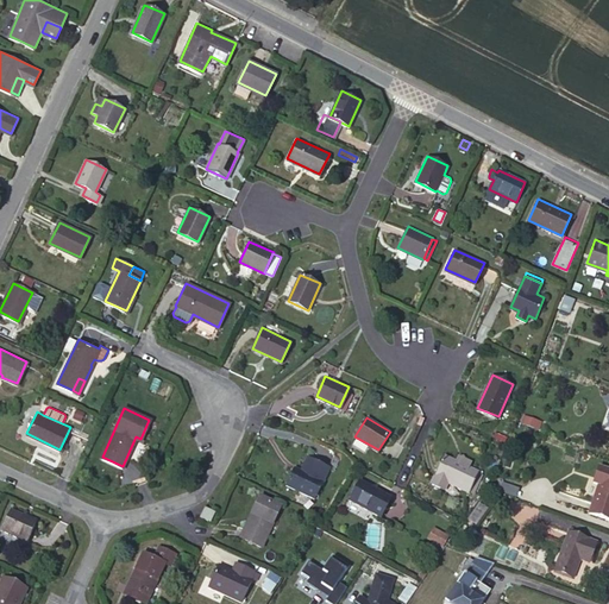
[(74,423),(71,429),(89,438),(93,432),(74,423)]
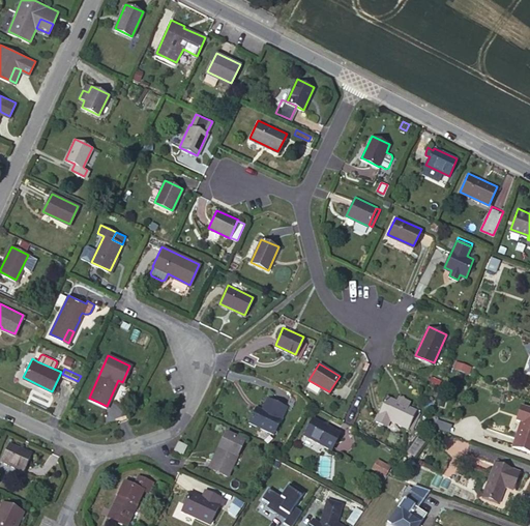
[(387,425),(390,418),(408,427),(409,426),(415,410),(416,409),(407,405),(409,401),(408,398),(399,393),(395,400),(387,396),(379,413),(376,419),(387,425)]
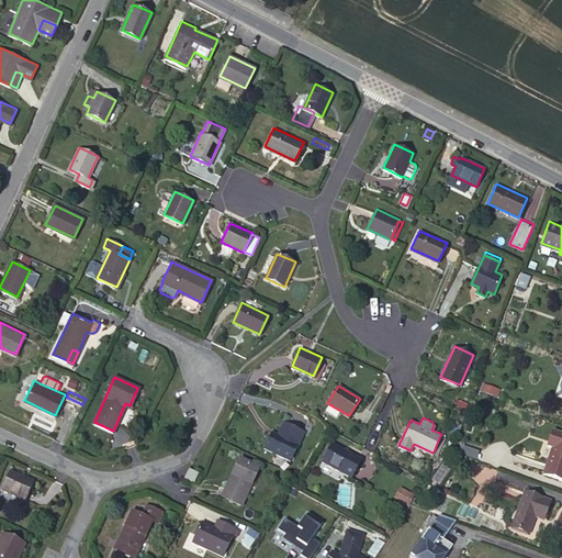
[(303,430),(283,421),(278,434),(271,432),(265,447),(290,459),(303,430)]
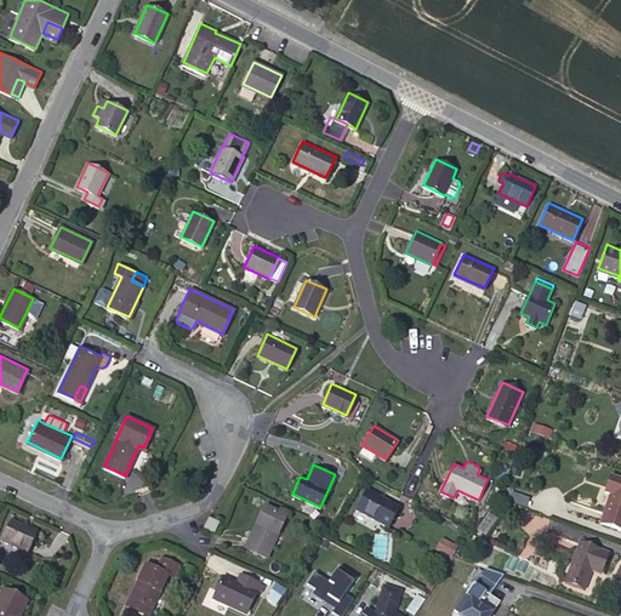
[(620,478),(610,474),(604,491),(610,492),(600,522),(620,528),(620,478)]
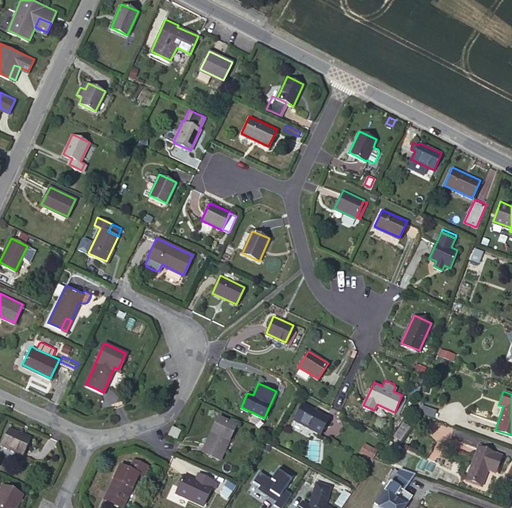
[(401,396),(395,411),(398,413),(404,398),(401,396)]
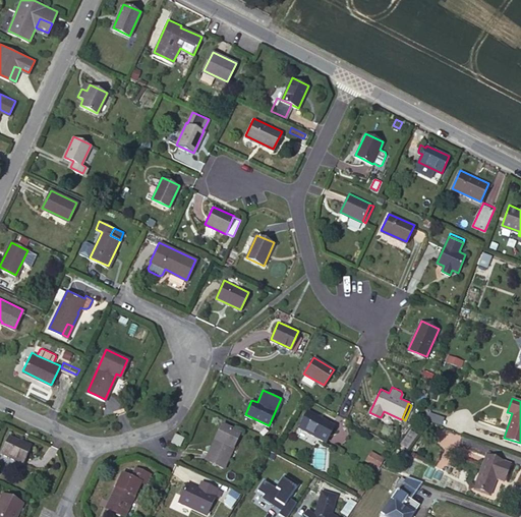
[(336,424),(308,410),(299,426),(327,442),(336,424)]
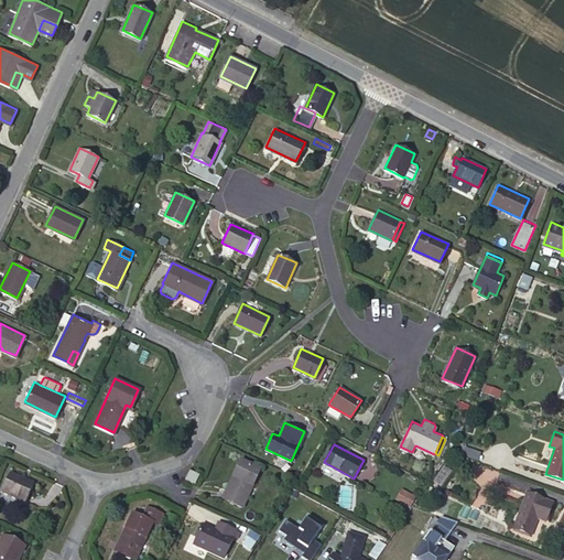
[(466,444),(463,453),(478,459),(481,450),(466,444)]
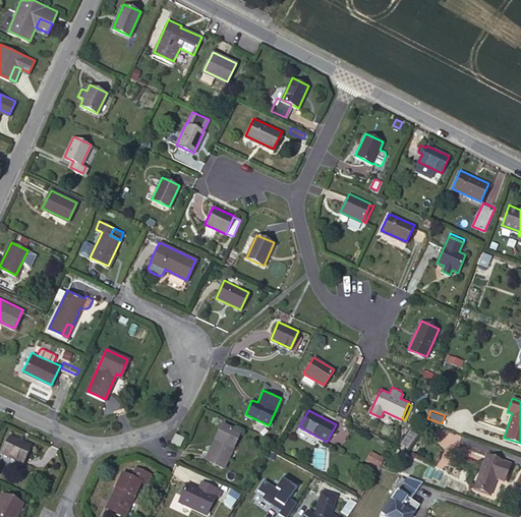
[(212,453),(210,451),(206,458),(223,466),(239,432),(223,424),(215,440),(218,442),(212,453)]
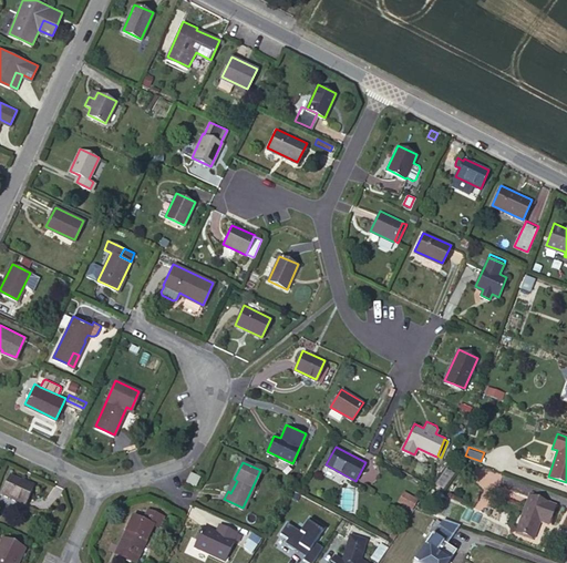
[(439,480),(443,483),(452,472),(447,468),(439,480)]
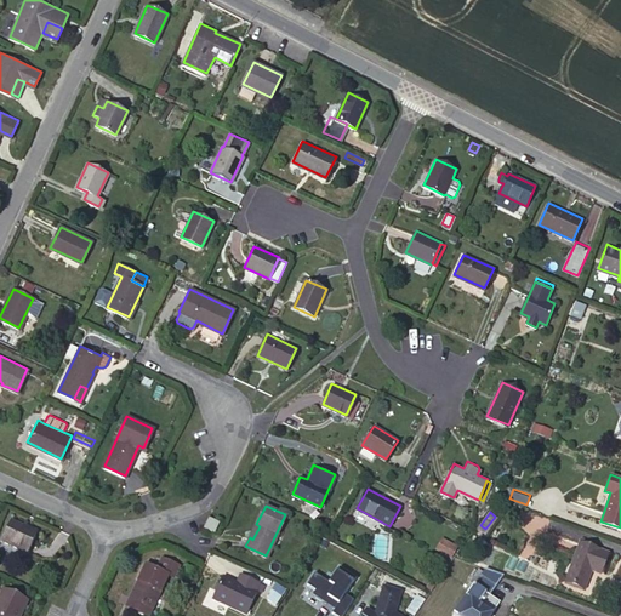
[(218,520),(209,517),(204,525),(214,529),(218,520)]
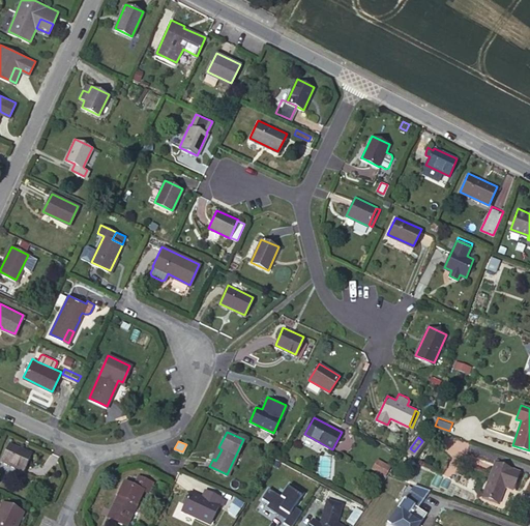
[(31,451),(9,442),(1,459),(23,469),(31,451)]
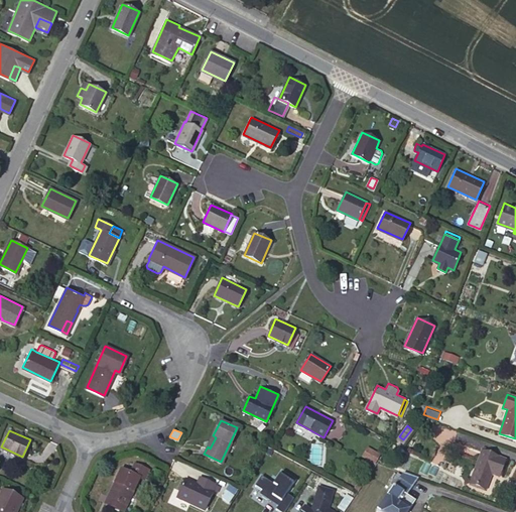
[(213,435),(208,446),(210,449),(216,437),(213,435)]
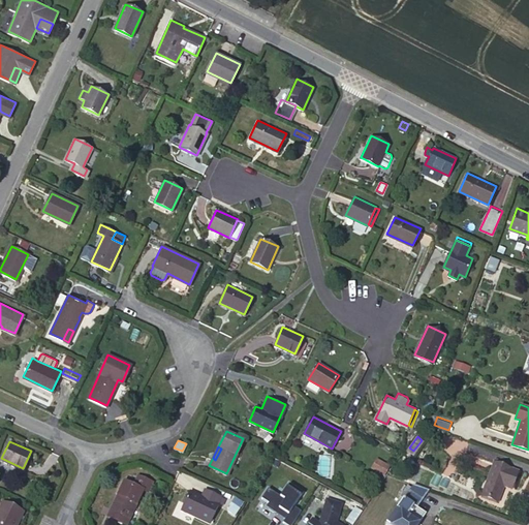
[(391,465),(378,457),(372,464),(384,472),(391,465)]
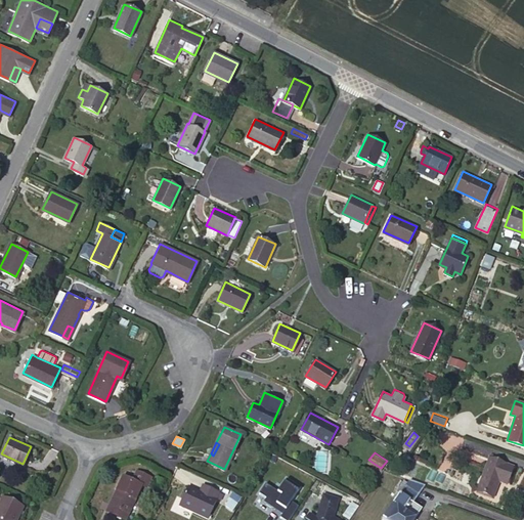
[(497,478),(499,479),(507,482),(513,467),(505,463),(505,462),(489,457),(477,489),(493,495),(498,482),(496,481),(497,478)]
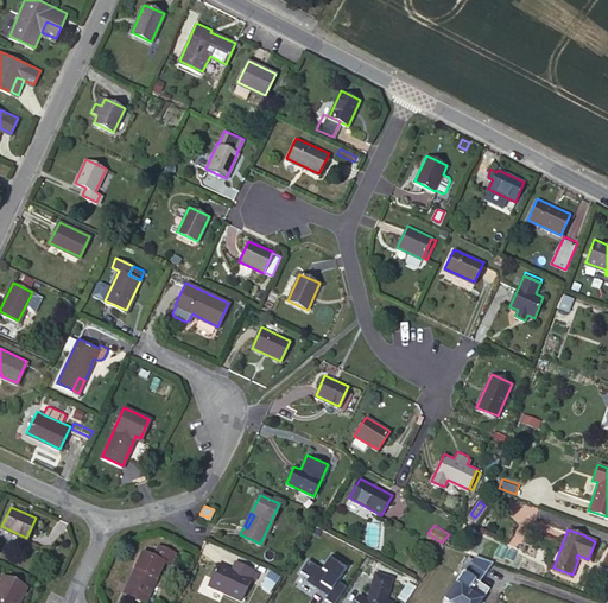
[(158,545),(153,556),(164,562),(171,565),(176,553),(158,545)]
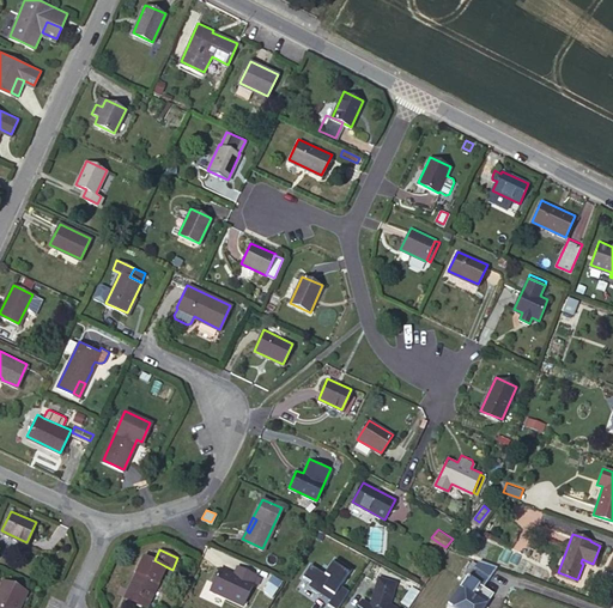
[(155,560),(144,555),(137,571),(140,572),(133,589),(128,587),(125,595),(146,606),(165,566),(155,560)]
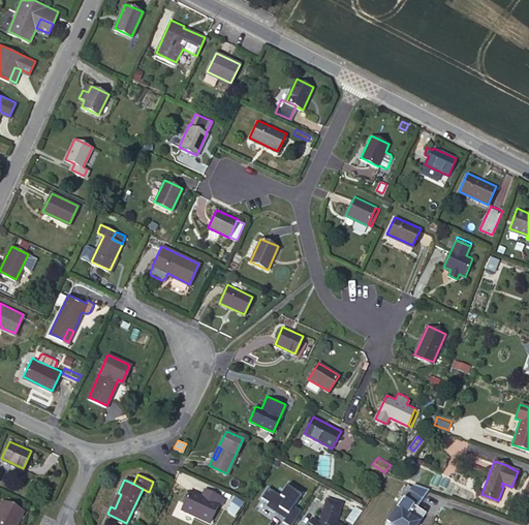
[(281,494),(269,487),(261,496),(269,501),(267,505),(277,512),(278,511),(286,516),(283,521),(290,524),(291,524),(302,510),(294,504),(304,490),(289,481),(281,494)]
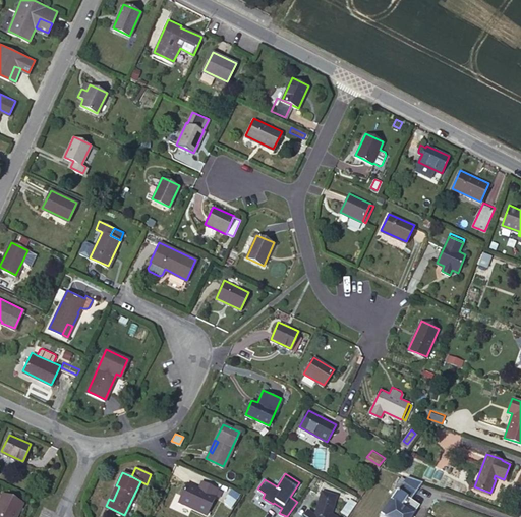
[(411,498),(422,481),(406,475),(381,513),(386,516),(409,516),(418,504),(411,498)]
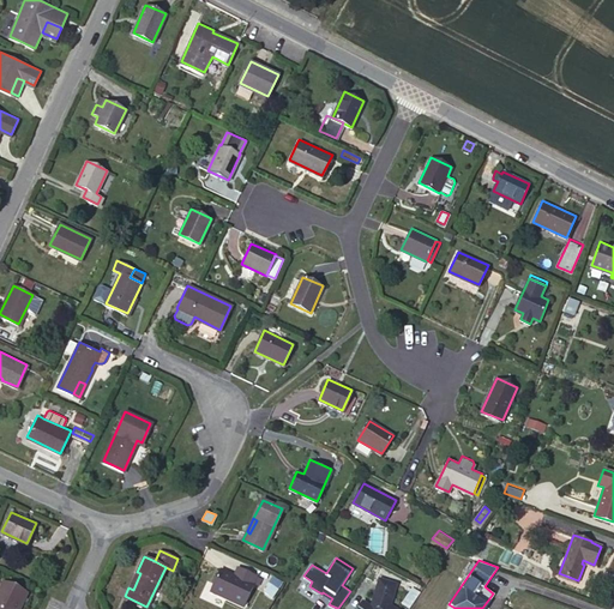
[(235,577),(221,570),(211,590),(245,606),(254,583),(253,582),(257,576),(240,567),(235,577)]
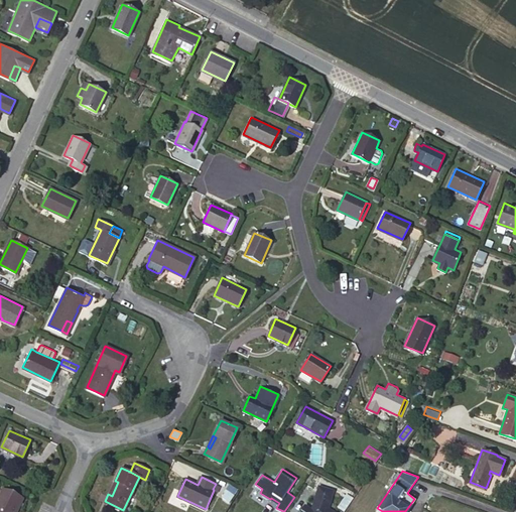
[(115,481),(108,494),(112,496),(118,482),(115,481)]
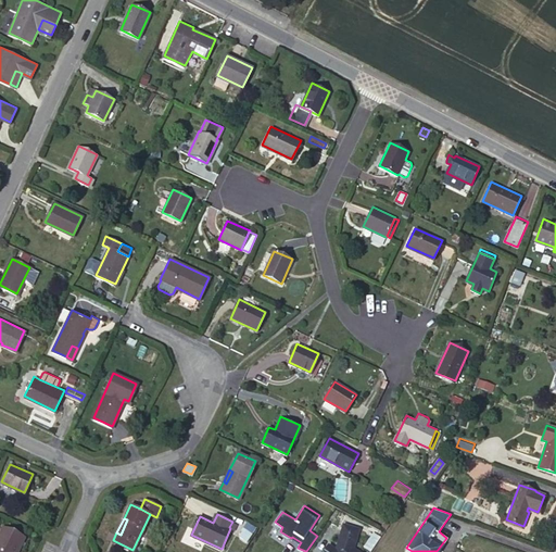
[(323,551),(361,551),(354,547),(359,528),(343,524),(336,549),(328,543),(323,551)]
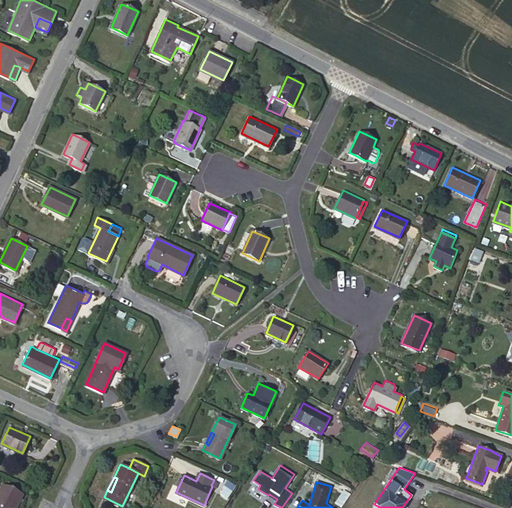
[(15,507),(22,493),(3,484),(0,488),(0,507),(15,507)]
